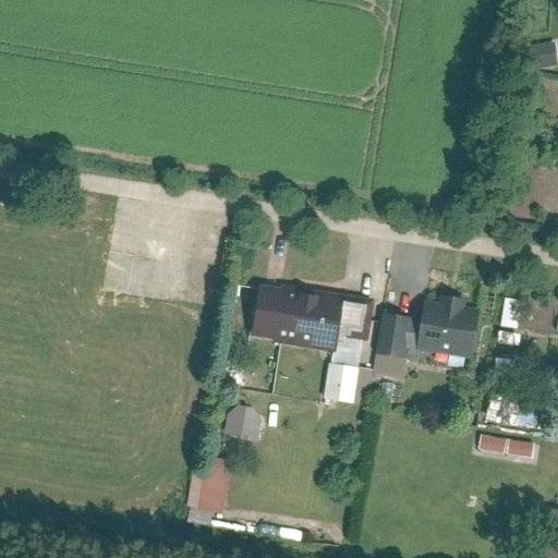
[(251,340),(331,353),(341,296),(261,283),(251,340)]
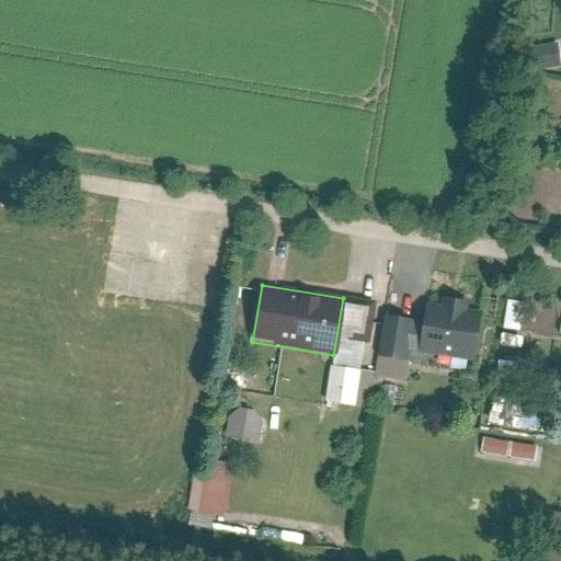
[(522,328),(524,299),(507,298),(505,327),(522,328)]
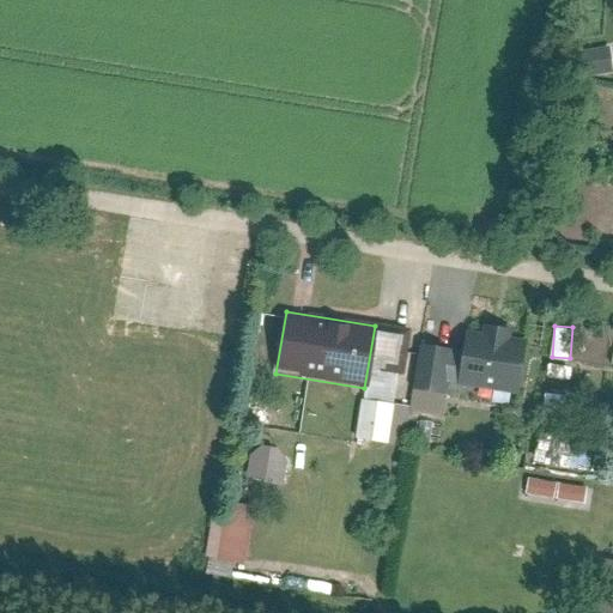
[(466,332),(456,388),(516,398),(526,343),(513,340),(513,333),(485,329),(484,335),(466,332)]
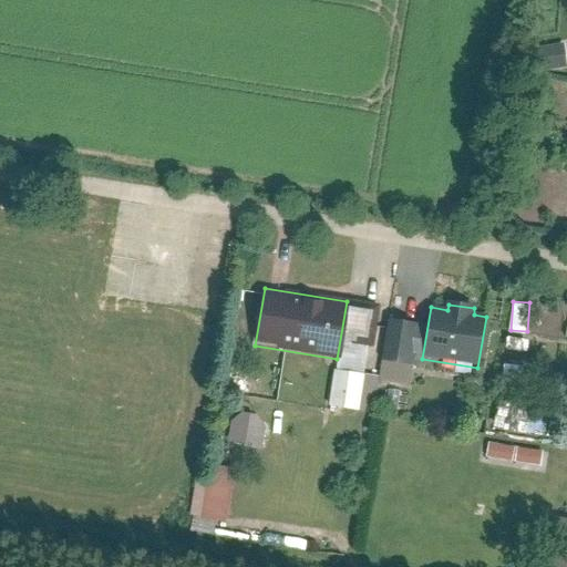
[(382,380),(411,383),(415,349),(423,350),(426,320),(389,316),(382,380)]
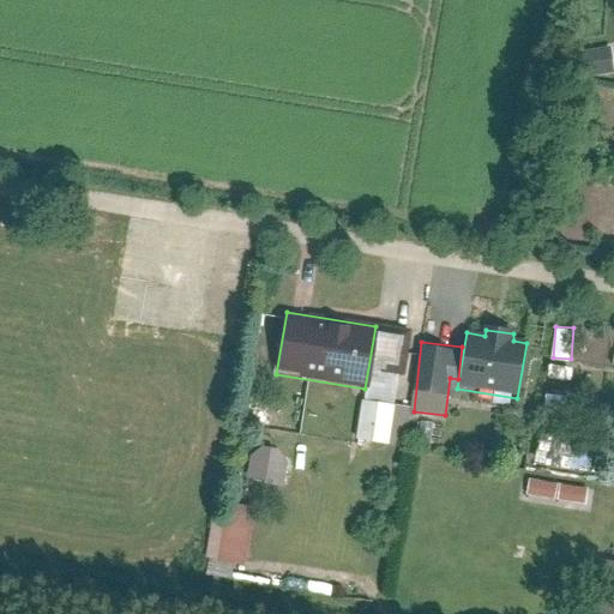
[(360,440),(392,440),(393,401),(361,399),(360,440)]
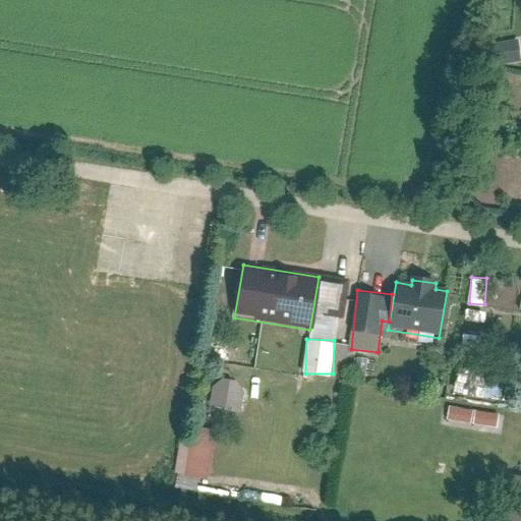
[(335,343),(334,375),(346,377),(348,343),(335,343)]
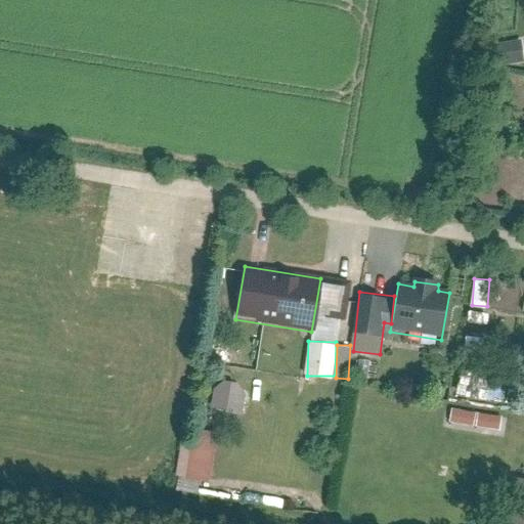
[(212,406),(243,412),(249,385),(218,379),(212,406)]
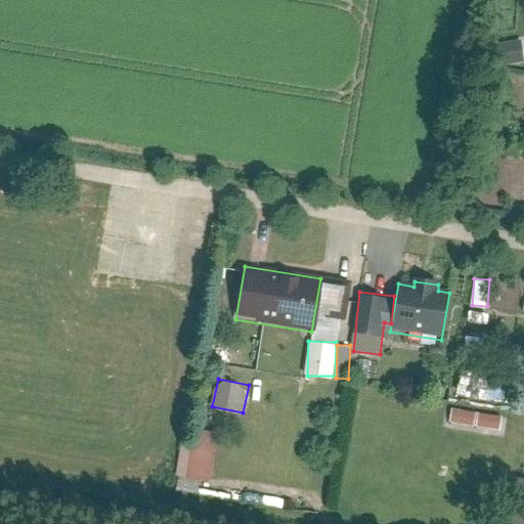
[(451,407),(450,422),(475,424),(476,409),(451,407)]
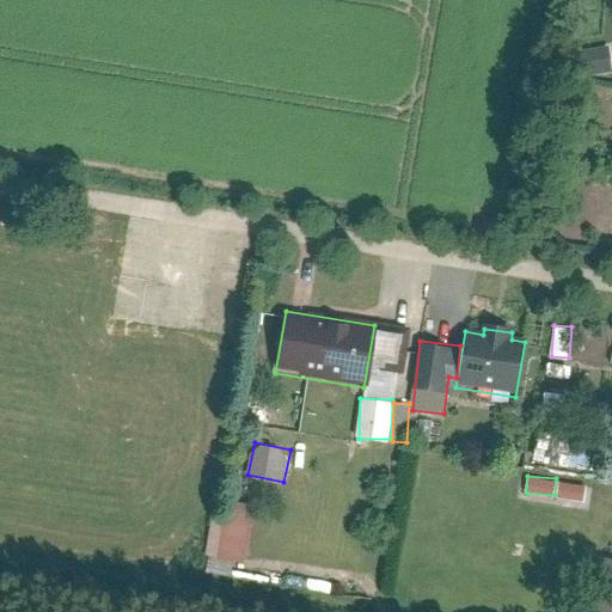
[(558,479),(556,496),(585,501),(587,484),(558,479)]
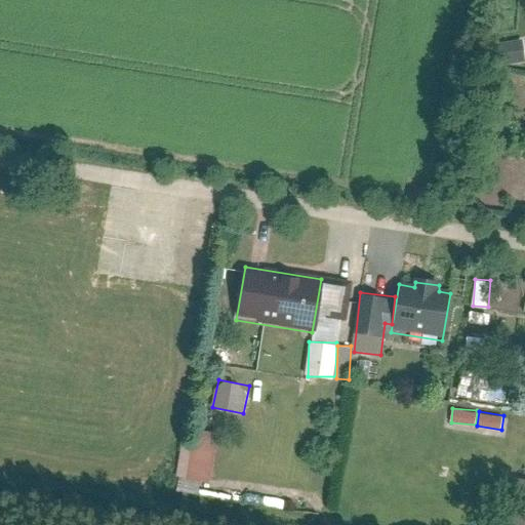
[(176,476),(211,482),(219,436),(185,430),(176,476)]
